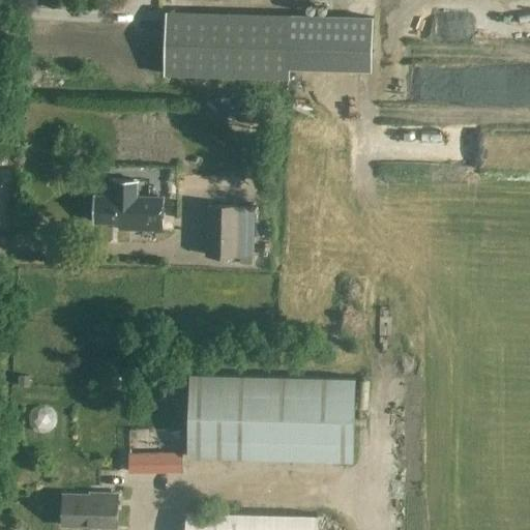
[(167,12),(165,75),(289,79),(289,54),(373,55),(373,18),(167,12)]
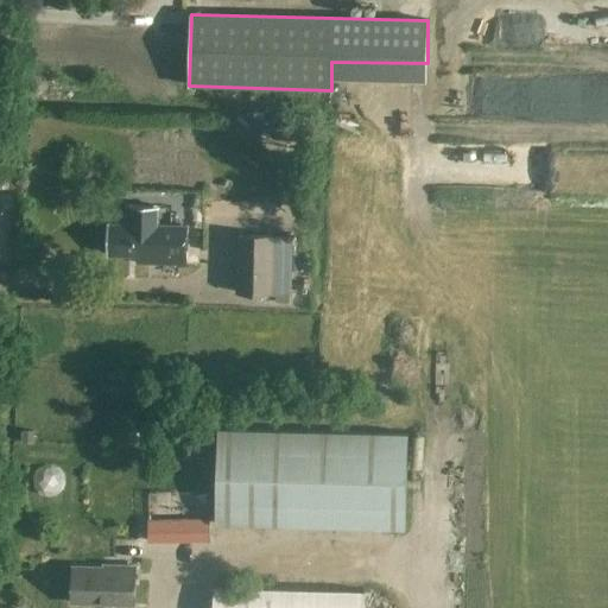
[(158,207),(130,207),(130,226),(108,225),(107,255),(159,257),(159,245),(187,246),(188,227),(158,226),(158,207)]
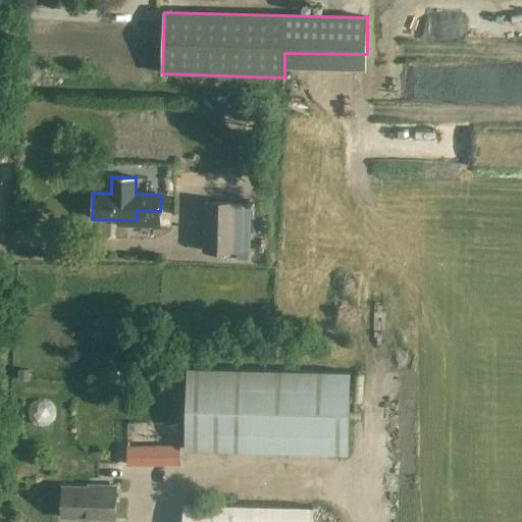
[(236,203),(204,202),(203,253),(233,253),(236,203)]
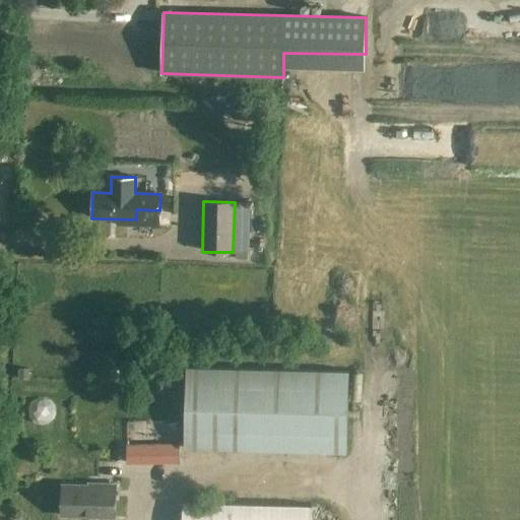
[(348,372),(186,368),(184,449),(346,453),(348,372)]
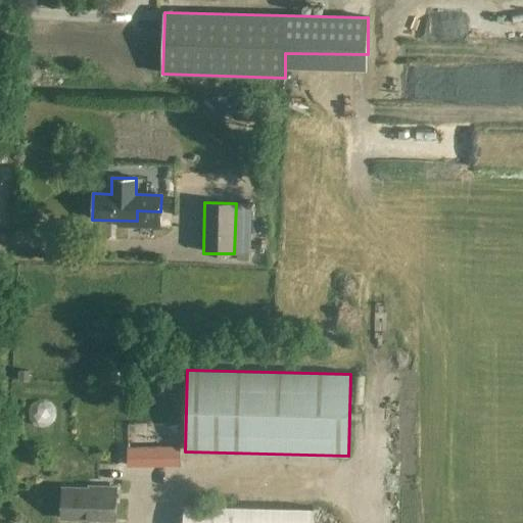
[(181,447),(128,448),(128,468),(181,467),(181,447)]
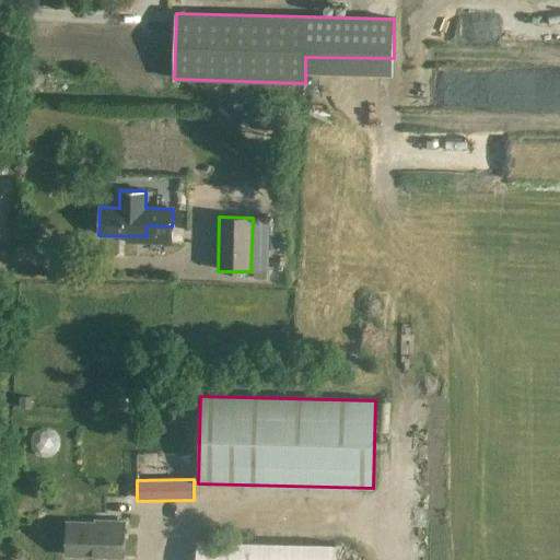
[(125,522),(106,522),(106,524),(68,522),(67,556),(124,557),(125,522)]
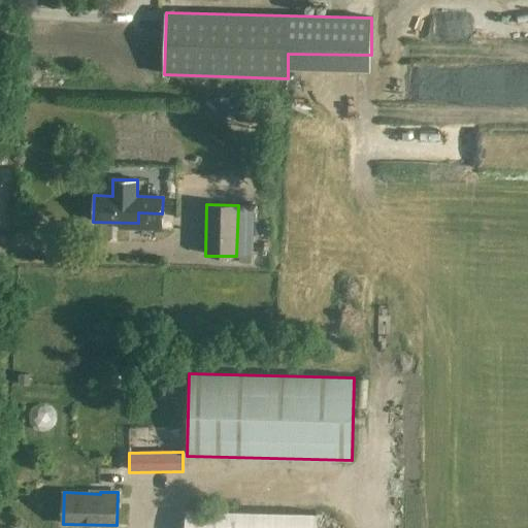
[(316,527),(317,514),(186,510),(185,527),(316,527)]
